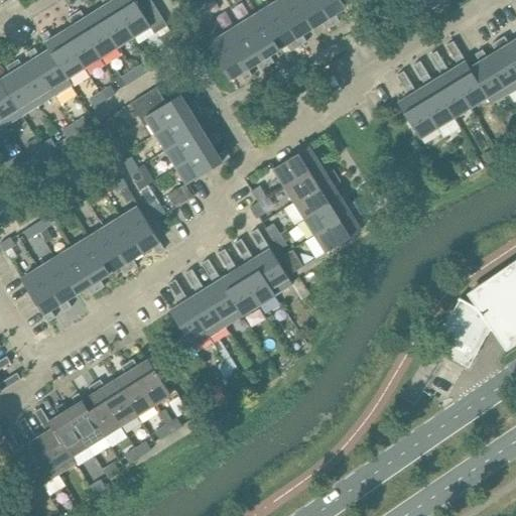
[(102,0),(106,5),(95,11),(117,46),(133,36),(110,0),(102,0)]
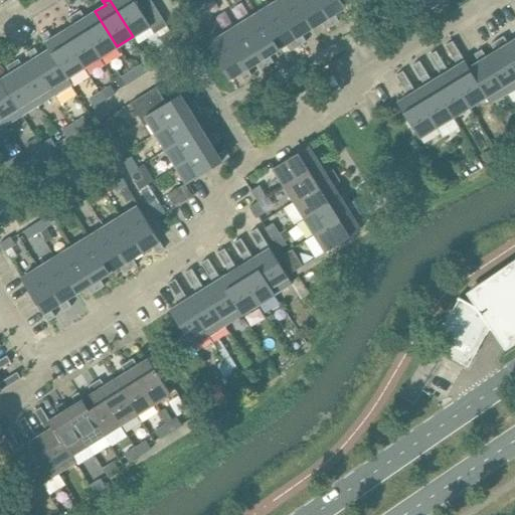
[(110,0),(133,36),(138,44),(154,34),(153,33),(166,25),(151,0),(144,0),(137,4),(134,0),(110,0)]
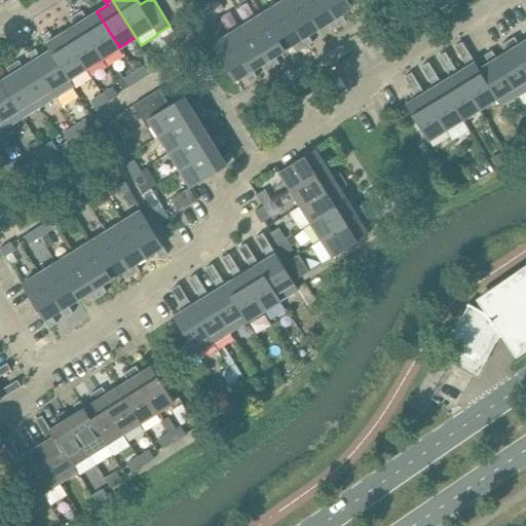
[(208,0),(200,0),(194,4),(199,12),(212,5),(208,0)]
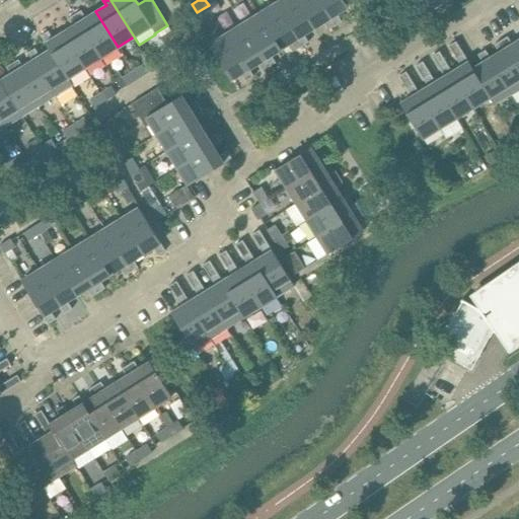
[(280,0),(275,3),(302,46),(307,43),(303,35),(313,28),(296,0),(280,0)]
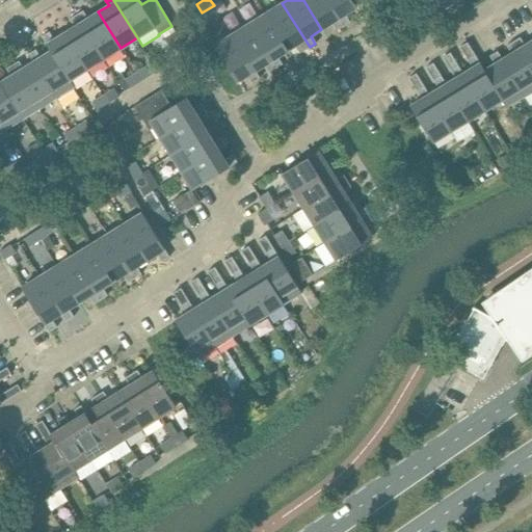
[(343,26),(326,0),(303,0),(321,29),(333,23),(337,30),(343,26)]
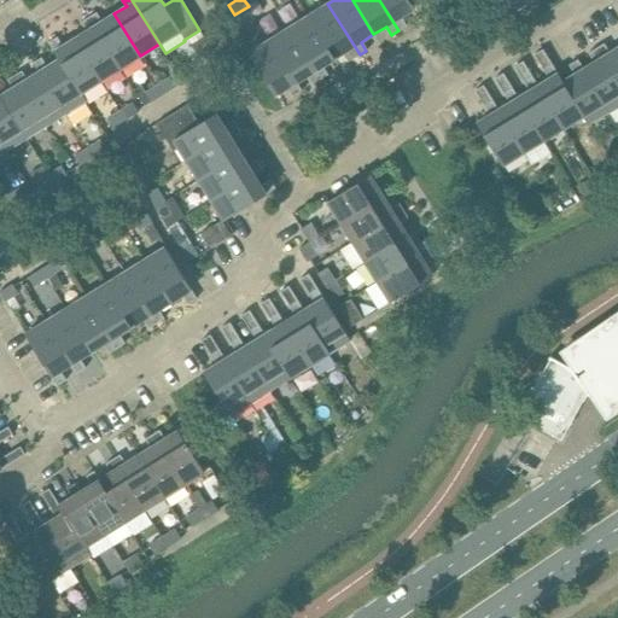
[(414,9),(408,0),(379,0),(398,30),(406,25),(401,17),(414,9)]
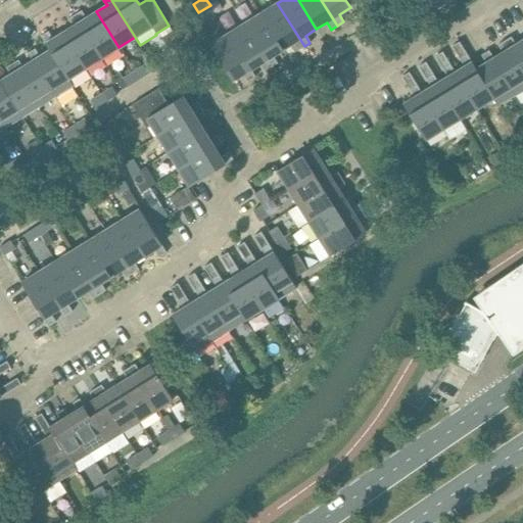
[(297,50),(304,46),(277,3),(260,13),(283,49),(293,43),(297,50)]
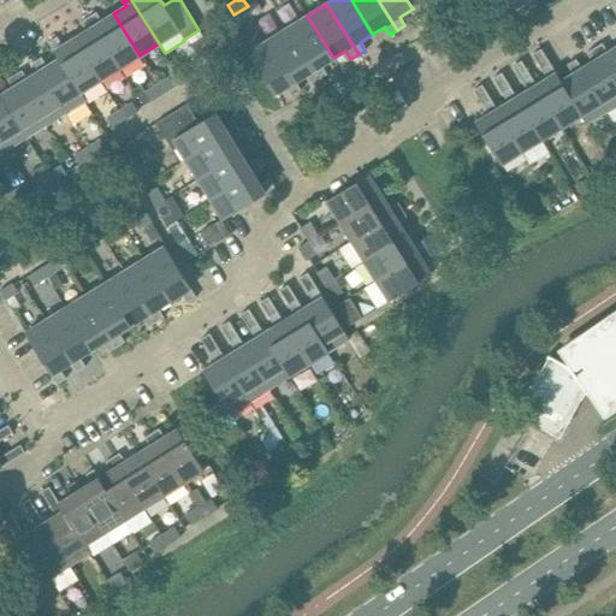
[(95,13),(89,17),(120,69),(140,55),(113,13),(101,22),(95,13)]
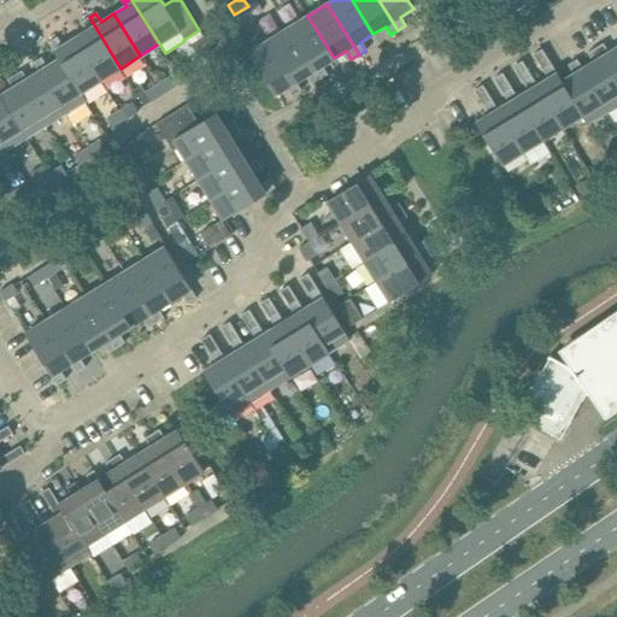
[(321,66),(334,58),(307,16),(288,28),(319,78),(327,75),(321,66)]
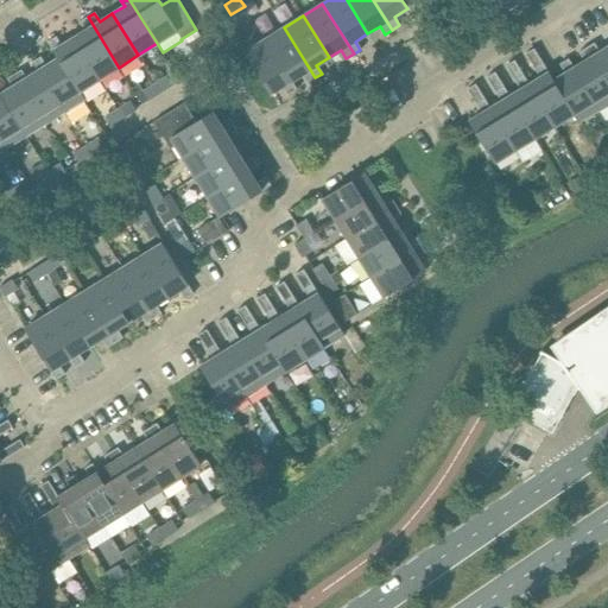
[(86,30),(74,38),(99,80),(119,68),(88,17),(80,21),(86,30)]
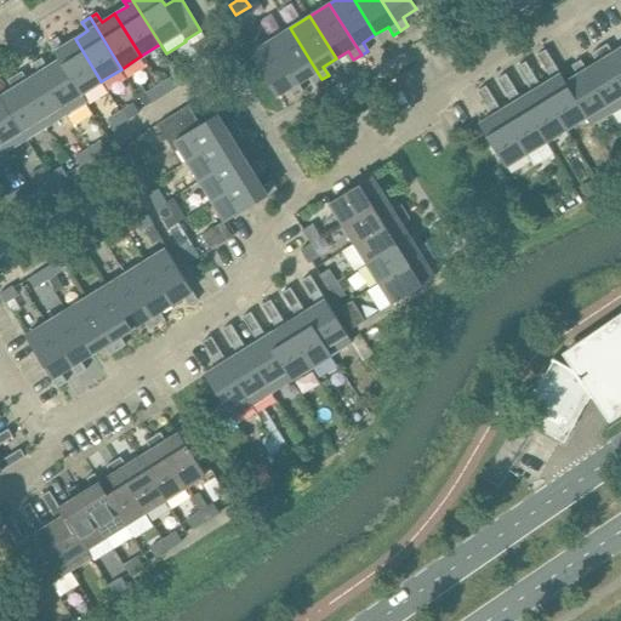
[(271,40),(297,83),(309,75),(314,84),(322,79),(290,28),(271,40)]
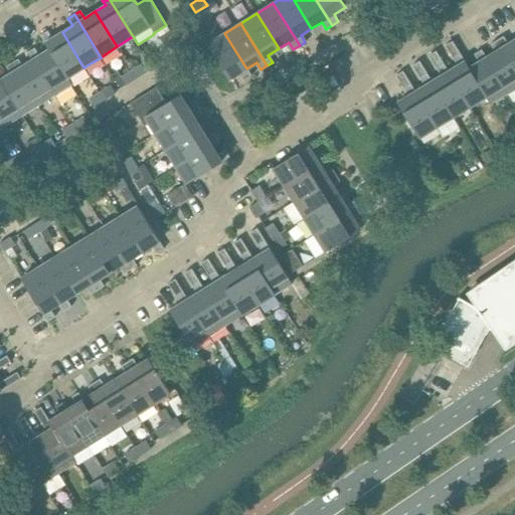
[(177,42),(170,30),(159,37),(166,48),(177,42)]
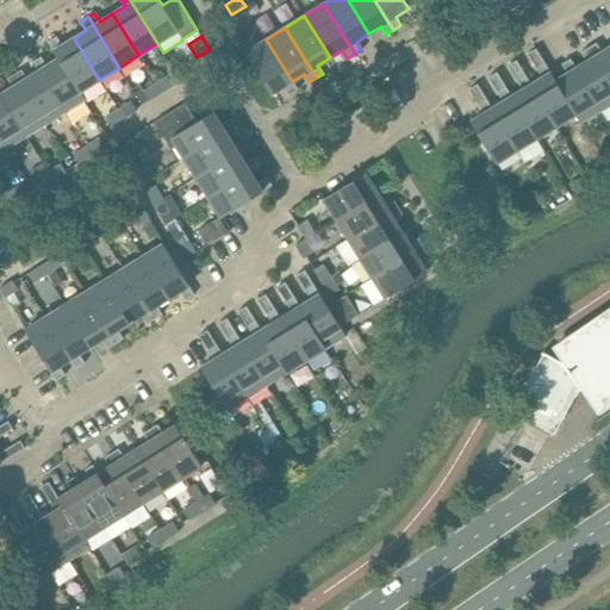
[(80,92),(99,80),(74,38),(61,45),(56,37),(48,42),(54,51),(80,92)]
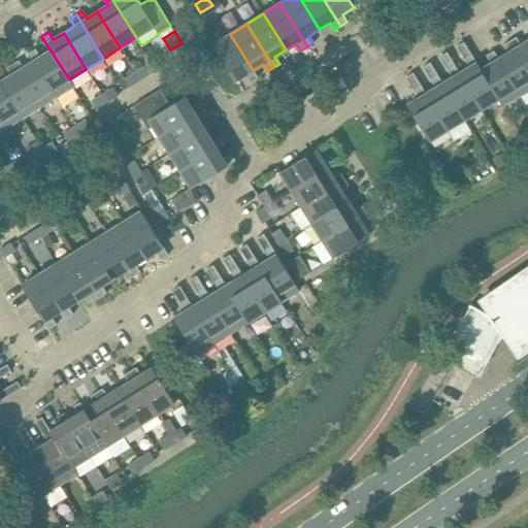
[(230,34),(211,45),(234,81),(245,74),(251,81),(257,77),(253,70),(230,34)]
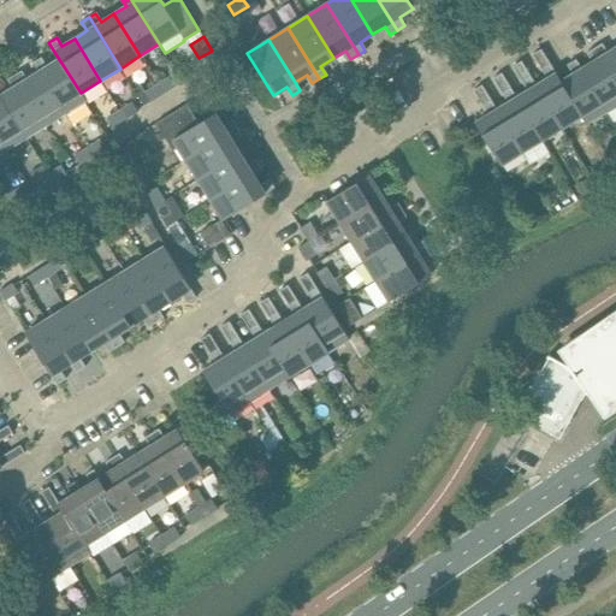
[(615,83),(615,47),(606,53),(602,45),(594,48),(615,83)]
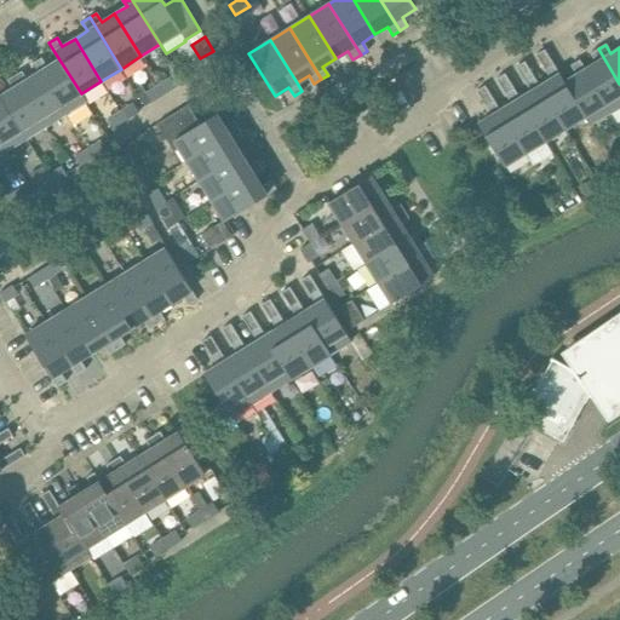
[(609,113),(619,105),(619,84),(598,49),(591,53),(596,62),(584,69),(609,113)]
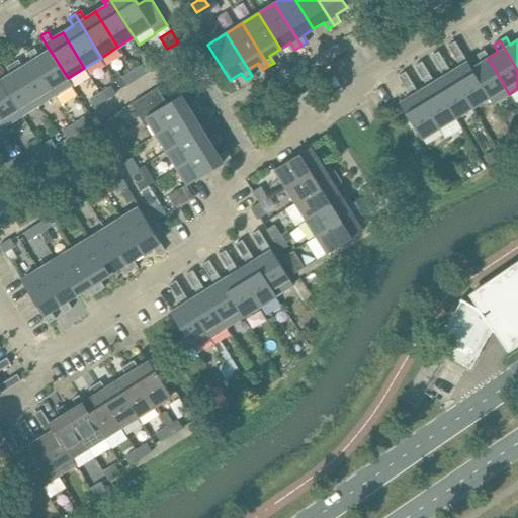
[(488,98),(471,68),(466,61),(466,62),(454,41),(447,46),(459,66),(450,72),(471,108),(488,98)]
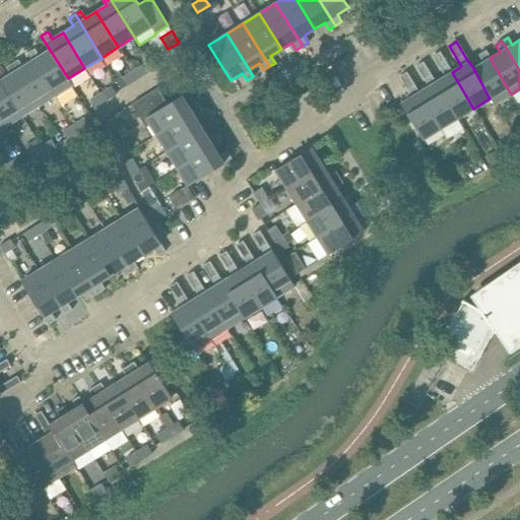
[(27,53),(33,60),(54,95),(72,85),(68,78),(46,44),(49,50),(39,57),(35,49),(27,53)]
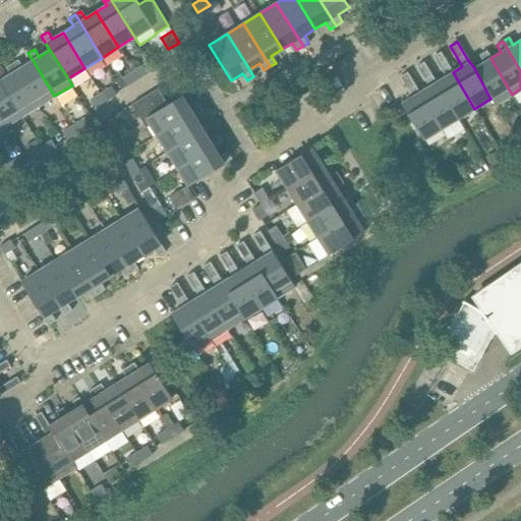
[(474,68),(490,99),(495,105),(512,95),(490,58),(486,51),(480,55),(484,62),(474,68)]
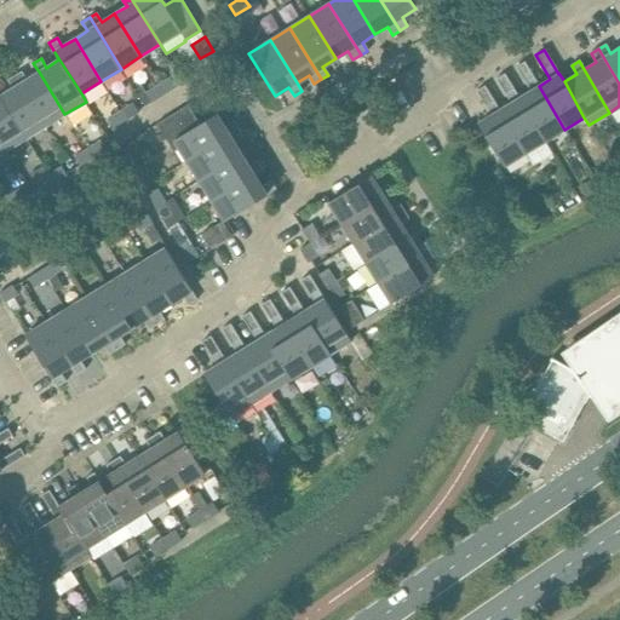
[(539,86),(523,62),(516,67),(530,91),(518,98),(545,142),(564,130),(539,86)]
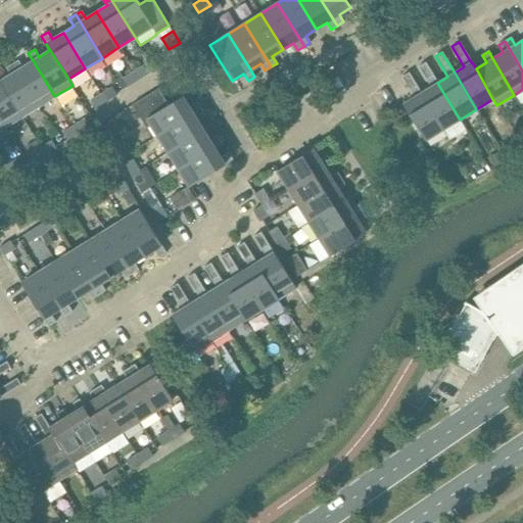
[(39,106),(54,96),(33,60),(22,67),(17,59),(11,63),(39,106)]
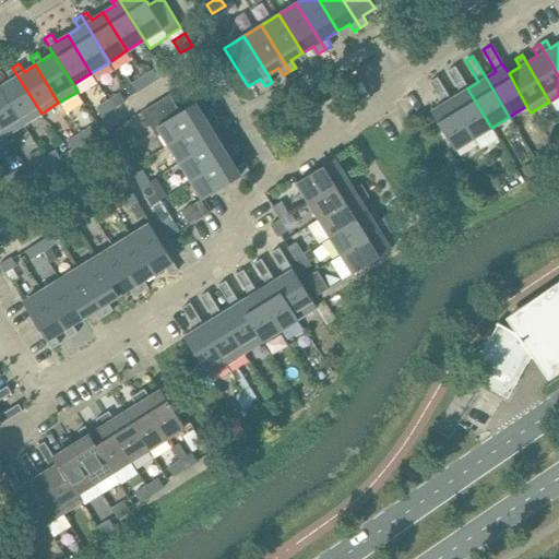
[(491,128),(467,88),(454,67),(448,71),(461,93),(450,99),(473,139),(491,128)]
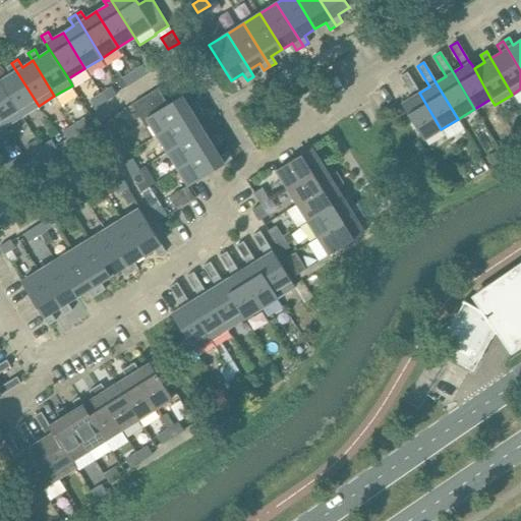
[(10,74),(0,80),(0,81),(21,116),(39,106),(11,63),(5,67),(10,74)]
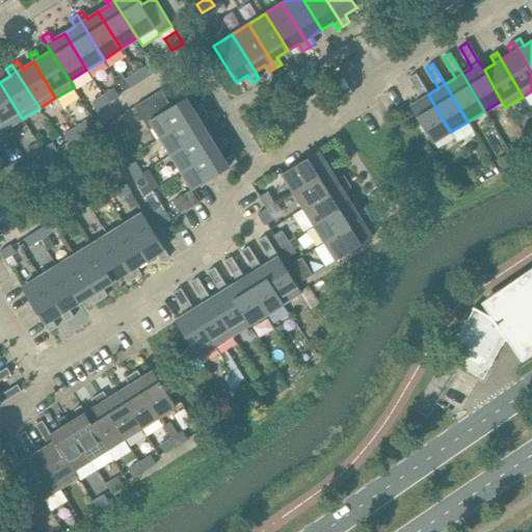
[(153,75),(150,71),(148,67),(136,73),(141,81),(153,75)]
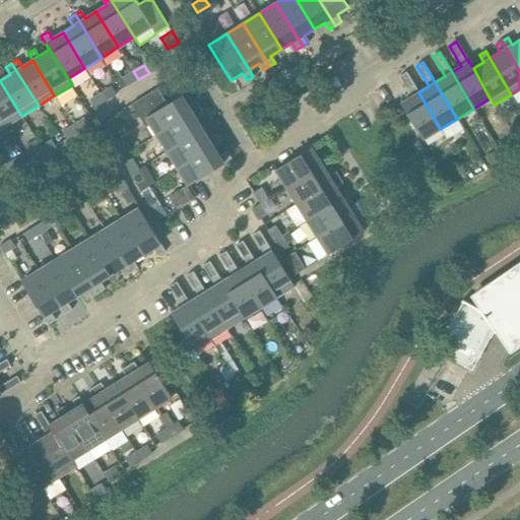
[(138,79),(133,71),(122,78),(127,86),(138,79)]
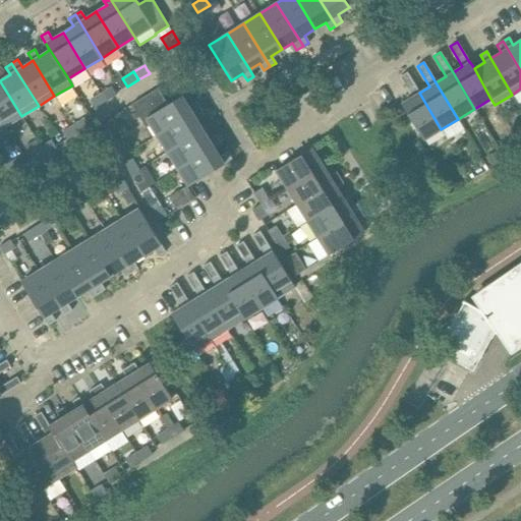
[(419,93),(407,72),(401,76),(413,97),(401,104),(423,139),(441,129),(419,93)]
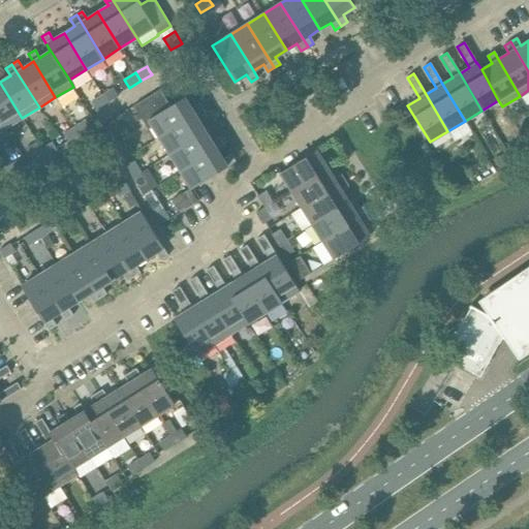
[(0,120),(5,129),(22,118),(0,83),(0,120)]
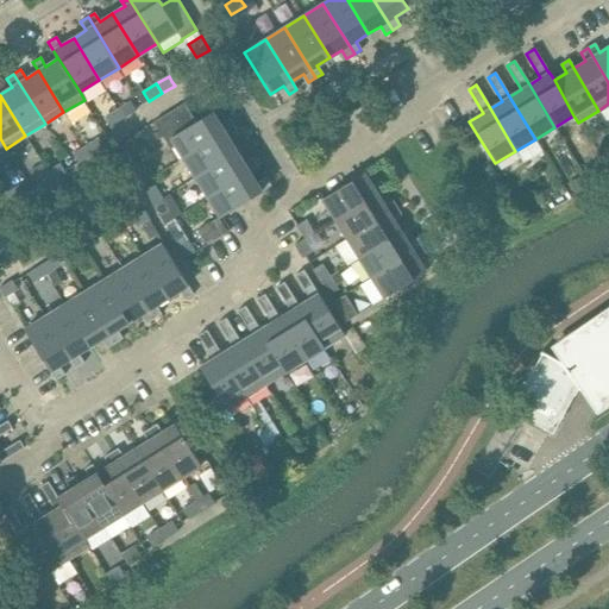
[(137,111),(136,110),(131,101),(118,110),(124,119),(137,111)]
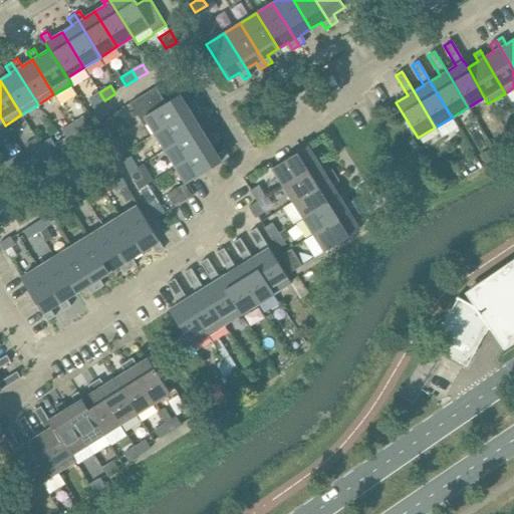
[(155,134),(197,107),(193,101),(186,105),(179,94),(166,103),(156,87),(130,103),(144,126),(149,123),(155,134)]
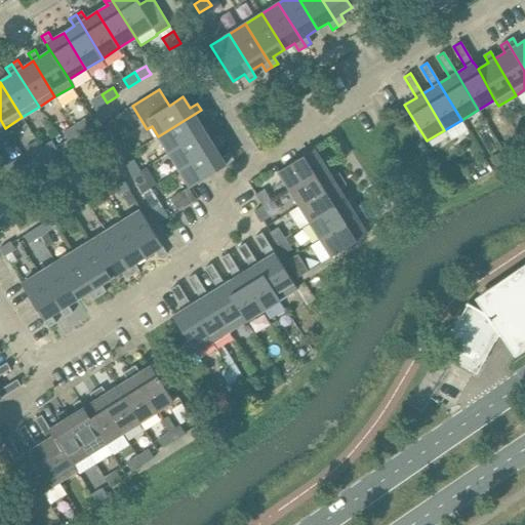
[(107,103),(102,94),(90,101),(95,109),(107,103)]
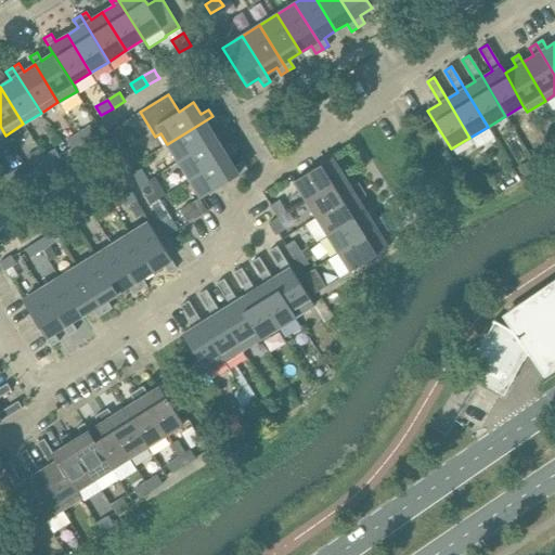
[(167,144),(178,162),(216,138),(208,127),(217,123),(213,116),(167,144)]
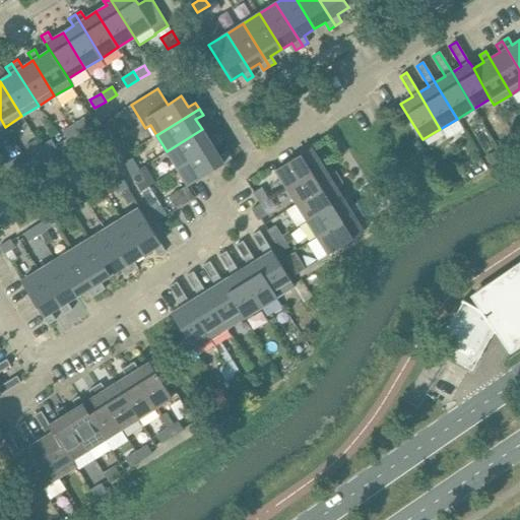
[(88,126),(84,118),(72,125),(77,133),(88,126)]
